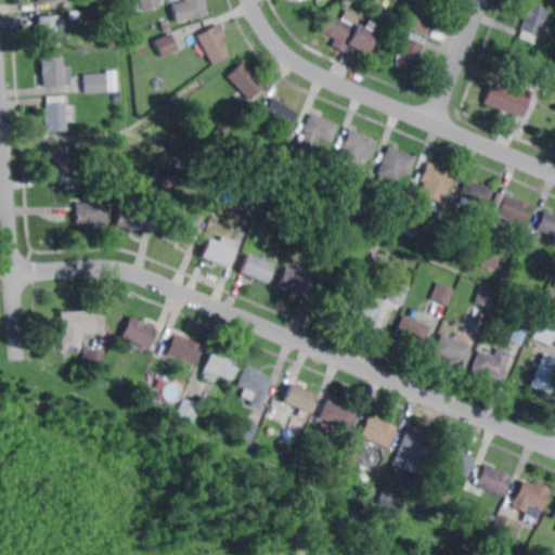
[(138,10),(136,0),(155,0),(157,5),(138,10)]
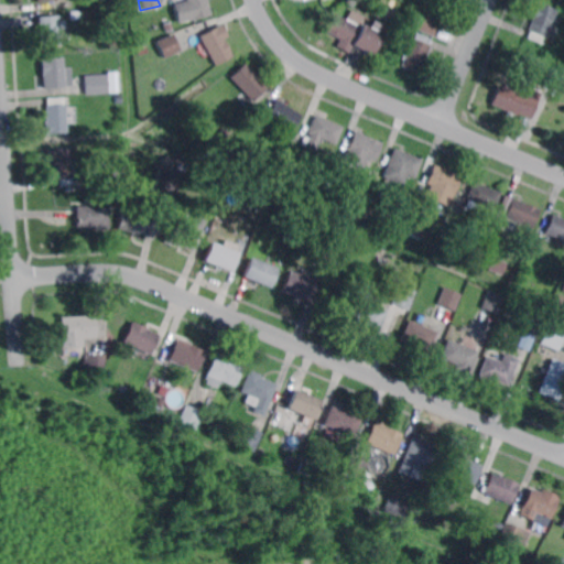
[(176,24),(172,4),(185,1),(184,0),(206,0),(209,17),(176,24)]
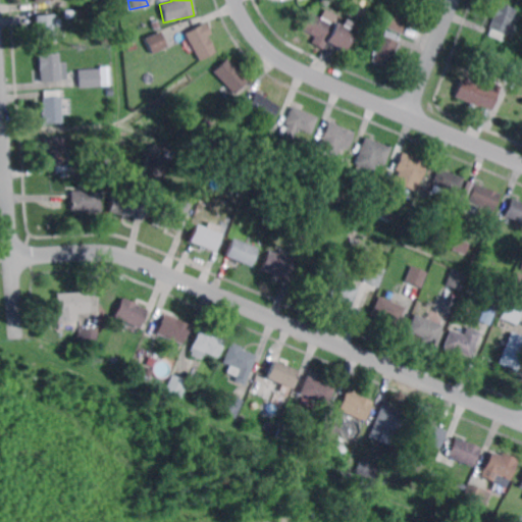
[(363,6),(352,2),(347,16),(358,20),(363,6)]
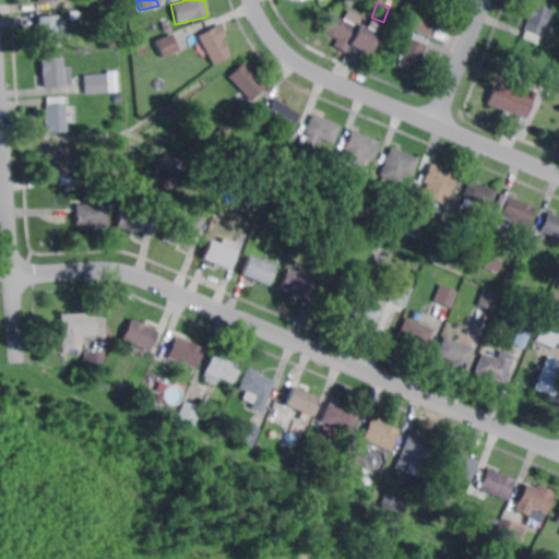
[(542,39),(539,38),(537,44),(522,38),(525,32),(523,31),(534,3),(552,11),(542,39)]
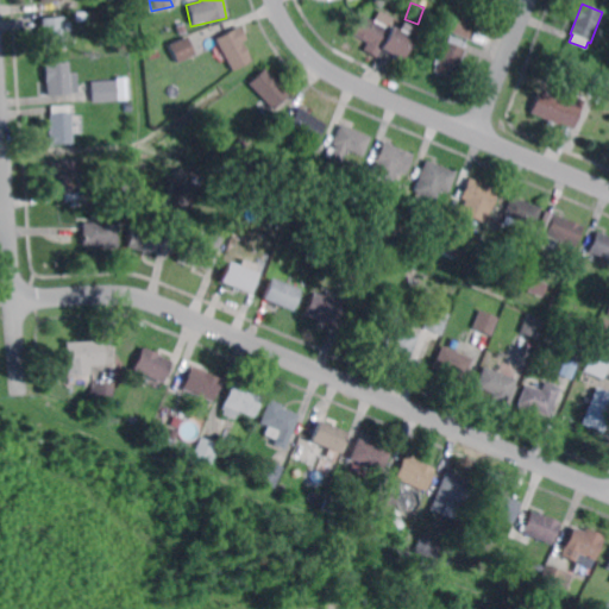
[(393,30),(394,26),(414,36),(402,60),(353,33),(363,14),(393,30)]
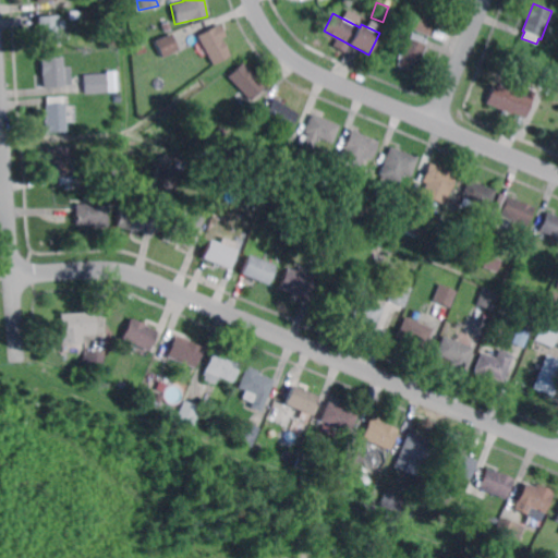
[(431,36),(414,29),(421,14),(437,21),(431,36)]
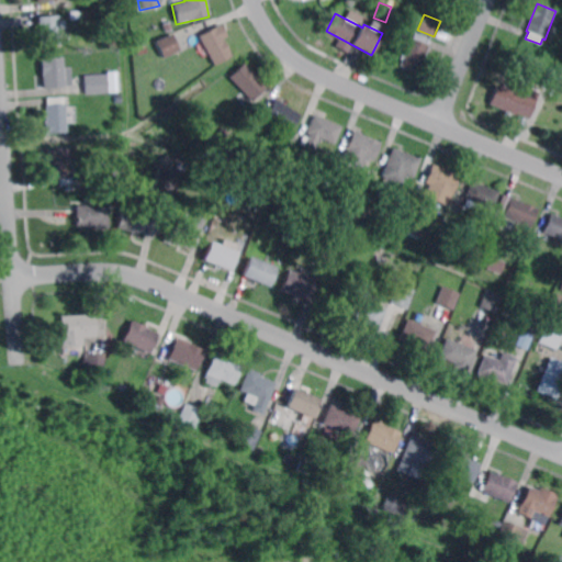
[(40,45),(37,17),(57,15),(59,44),(40,45)]
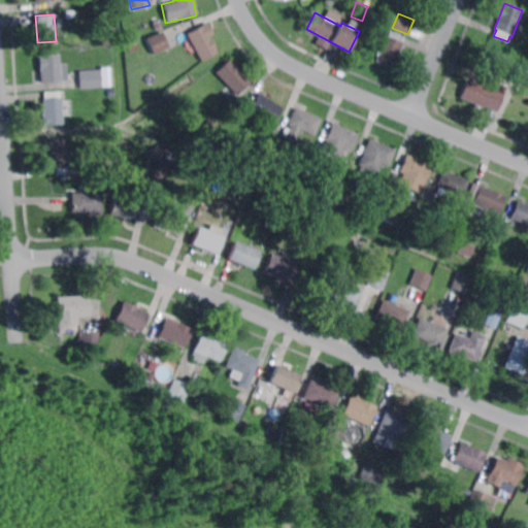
[(202,61),(187,34),(204,25),(219,52),(202,61)]
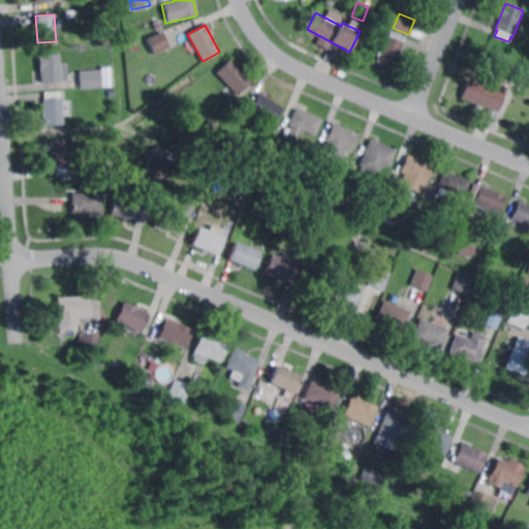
[(402,41),(405,42),(395,68),(377,61),(383,44),(376,41),(380,33),(390,36),(392,30),(404,35),(402,41)]
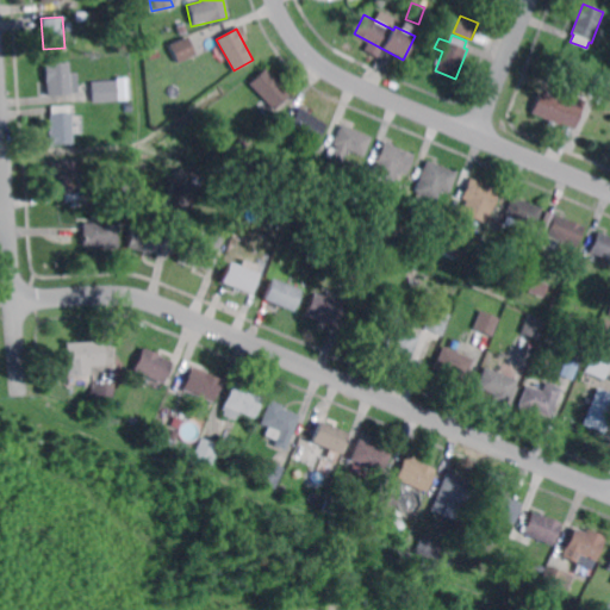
[(176,63),(168,45),(186,37),(195,55),(176,63)]
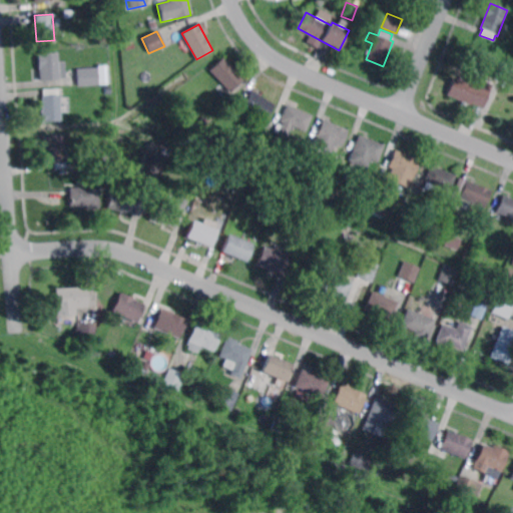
[(125,50),(123,43),(132,41),(134,48),(125,50)]
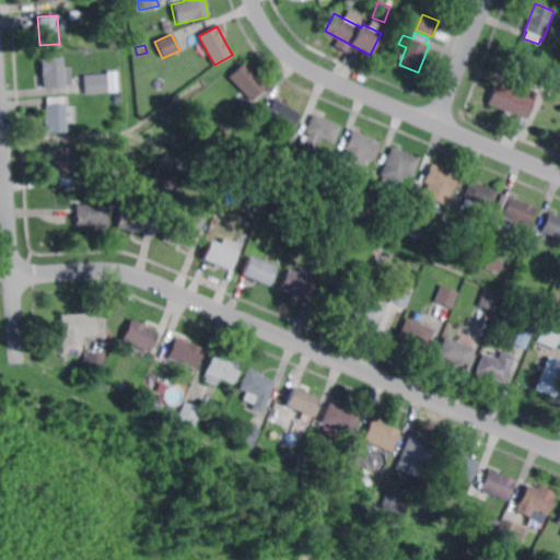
[(65,86),(44,88),(43,74),(42,76),(41,57),(63,56),(65,86)]
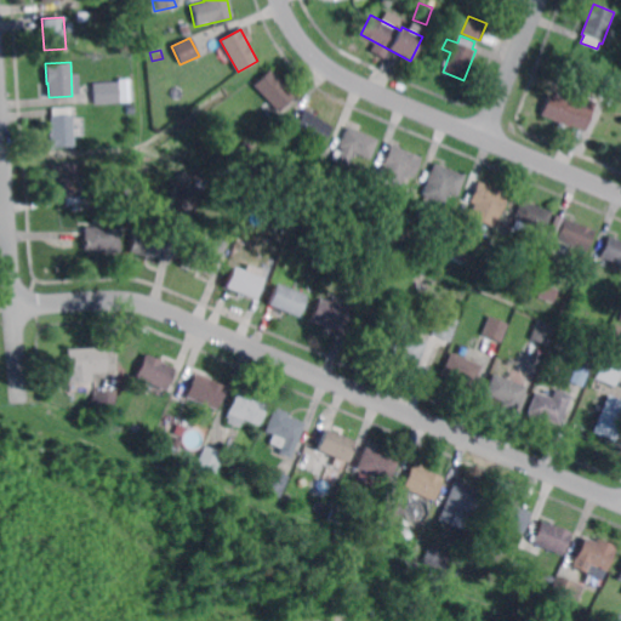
[(278,112),(254,85),(271,69),(295,96),(278,112)]
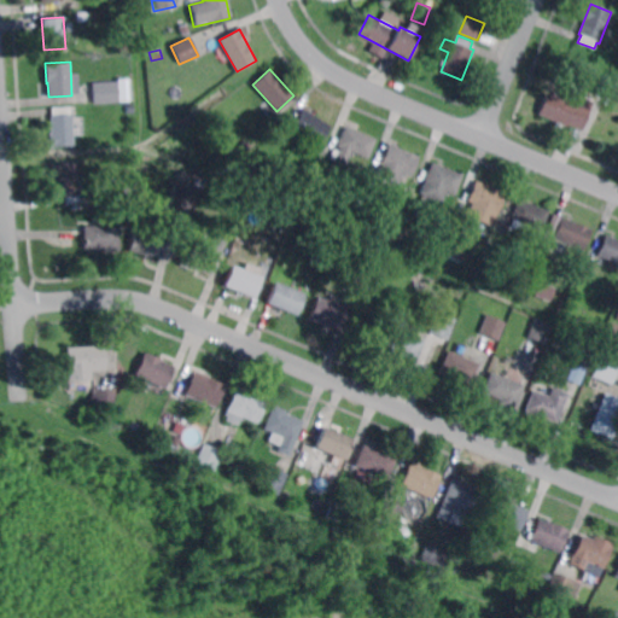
[(94,104),(93,82),(118,81),(120,101),(94,104)]
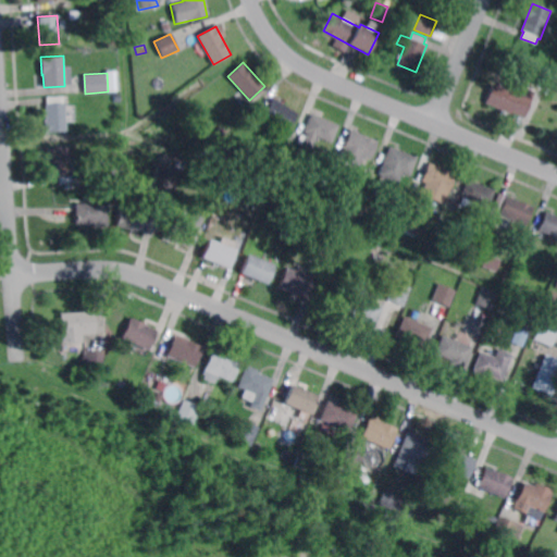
[(536,91),(525,118),(515,112),(514,114),(485,102),(493,84),(510,91),(515,83),(536,91)]
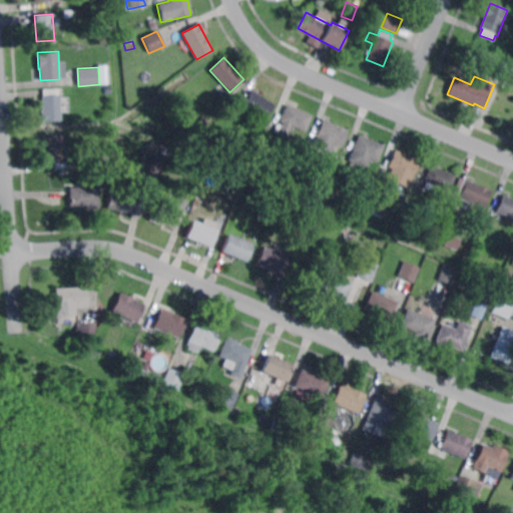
[(267,120),(242,106),(252,90),(276,104),(267,120)]
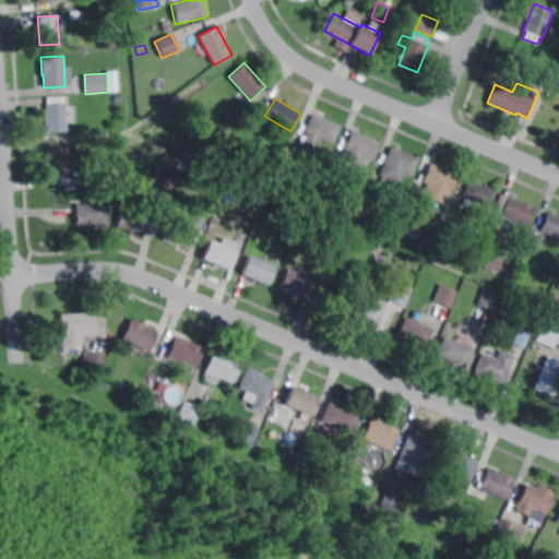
[(45,132),(45,120),(47,120),(46,104),(67,103),(68,131),(45,132)]
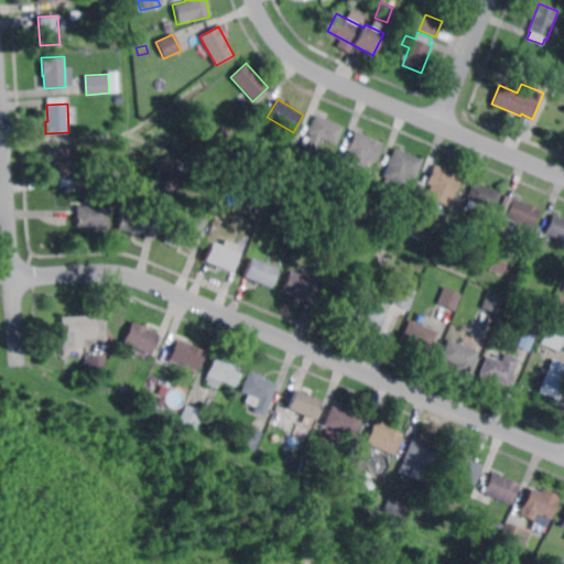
[(337,144),(322,138),(316,151),(305,147),(311,133),(308,133),(316,115),(344,127),(337,144)]
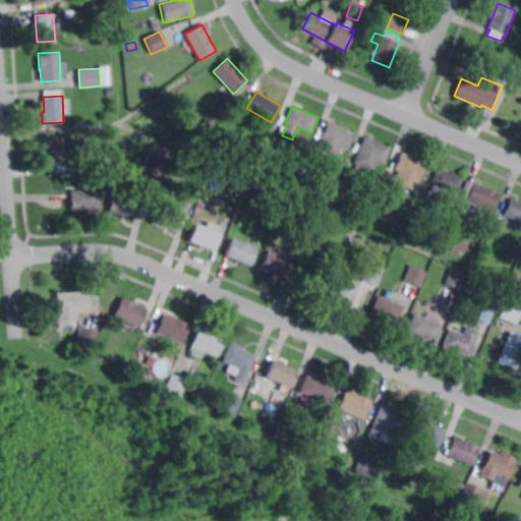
[(280,134),(274,132),(278,120),(284,123),(280,134)]
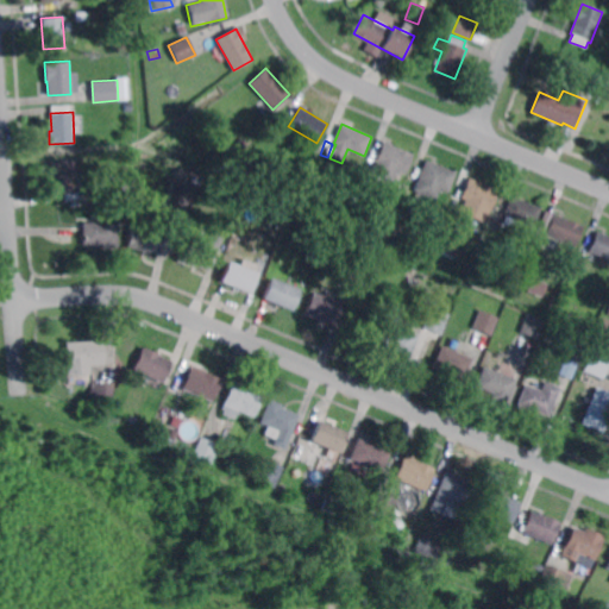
[(406,175),(399,171),(394,182),(371,173),(384,142),(414,155),(406,175)]
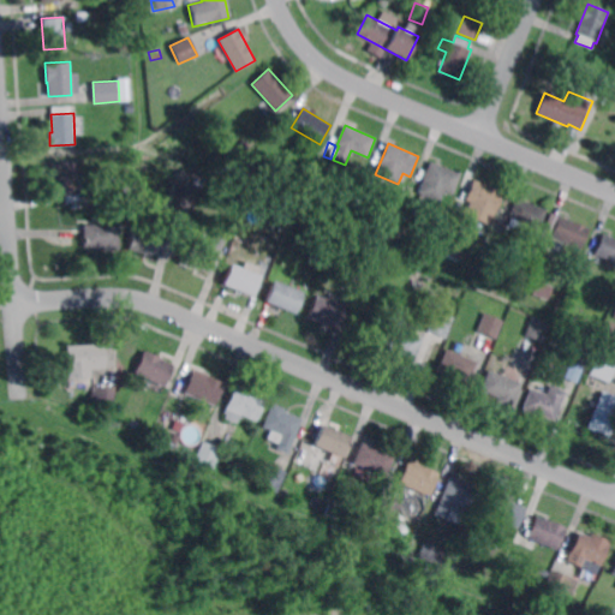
[(79,186),(83,186),(84,192),(59,196),(57,178),(53,178),(52,163),(77,161),(79,186)]
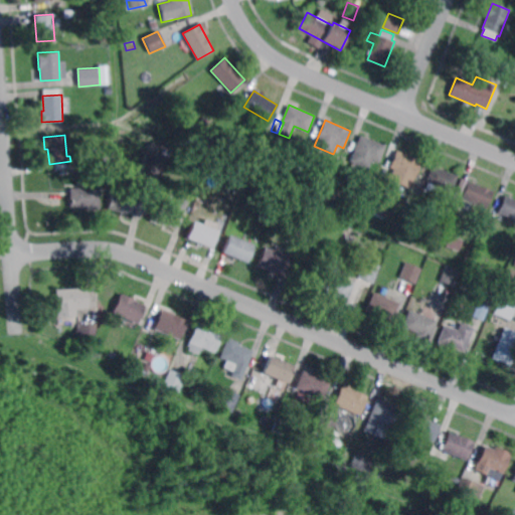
[(379,162),(372,159),(369,169),(350,161),(361,136),(386,146),(379,162)]
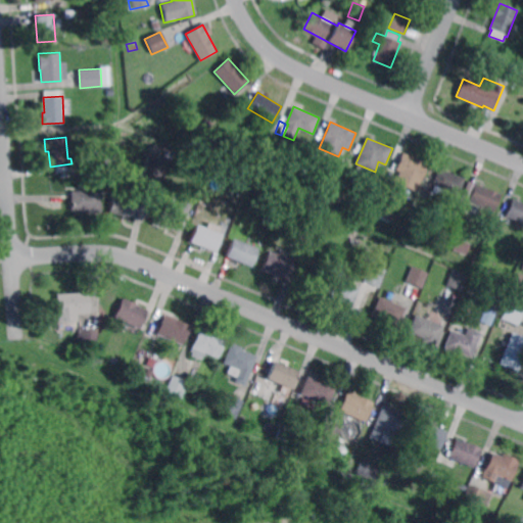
[(212,150),(210,144),(215,141),(220,144),(219,149),(212,150)]
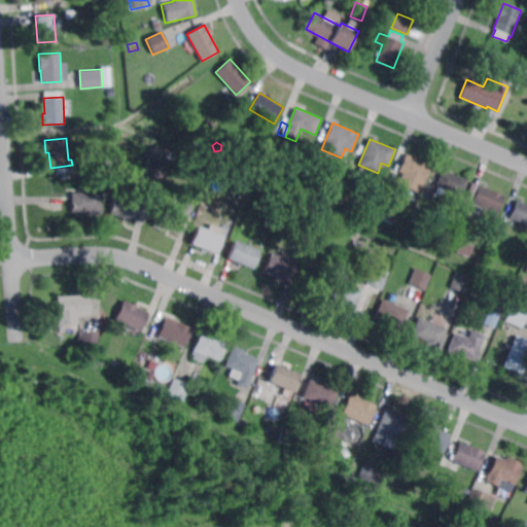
[(420,192),(398,184),(403,173),(399,171),(407,153),(432,165),(420,192)]
